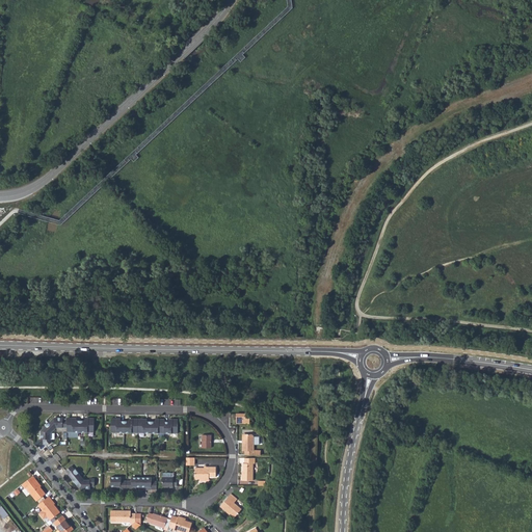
[(58,427),(69,427),(69,417),(53,417),(48,422),(55,430),(58,427)]
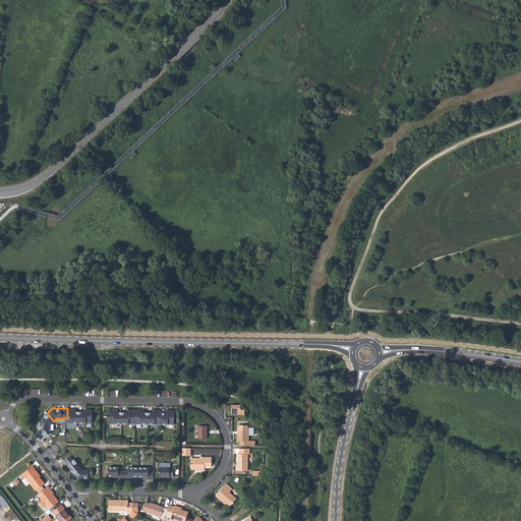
[(80,422),(81,411),(76,411),(71,411),(71,408),(67,408),(67,418),(67,422),(80,422)]
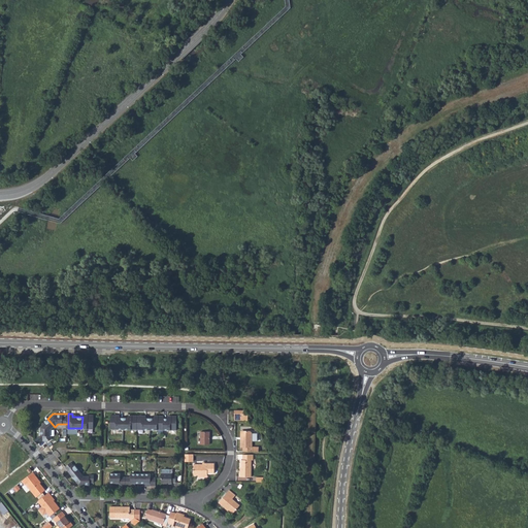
[(86,417),(83,417),(81,428),(95,428),(95,414),(89,414),(89,417),(86,417)]
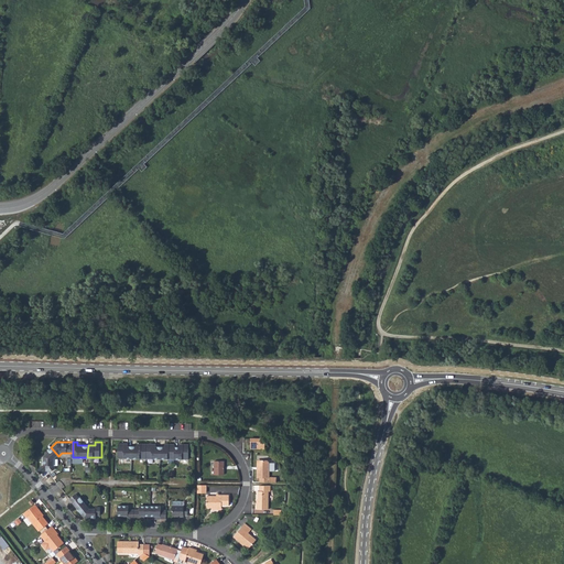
[(119,458),(133,458),(133,446),(129,445),(123,445),(123,443),(119,443),(119,458)]
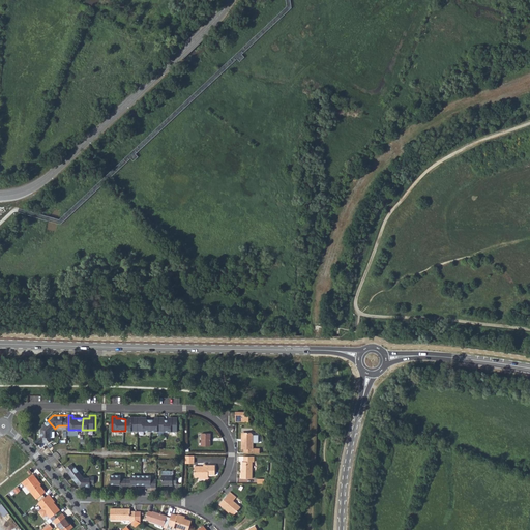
[(139,432),(139,416),(134,416),(134,419),(128,419),(125,419),(125,431),(139,432)]
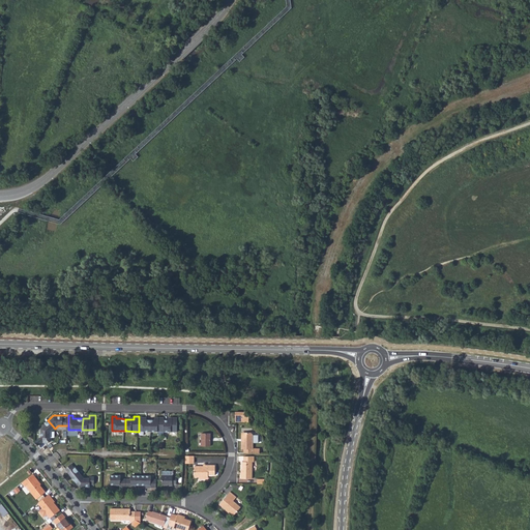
[(140,432),(151,432),(151,419),(147,419),(143,419),(143,416),(139,416),(139,432),(140,432)]
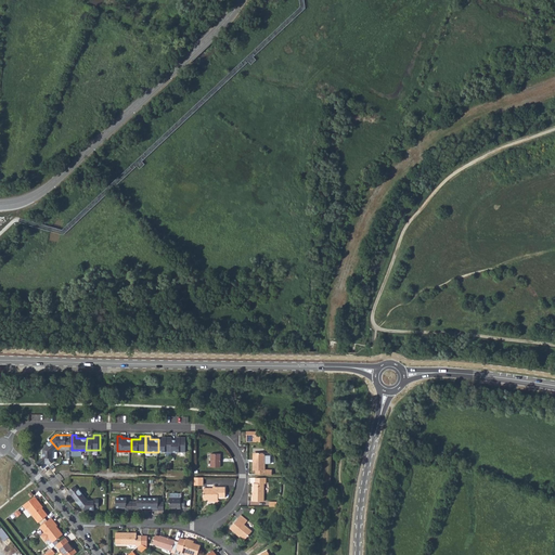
[(172,452),(173,440),(173,436),(167,436),(167,439),(162,439),(158,439),(158,452),(172,452)]
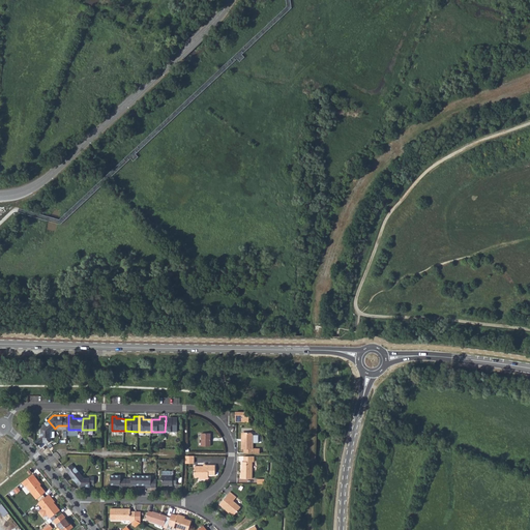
[(168,420),(166,420),(165,432),(178,432),(178,417),(173,417),(173,420),(168,420)]
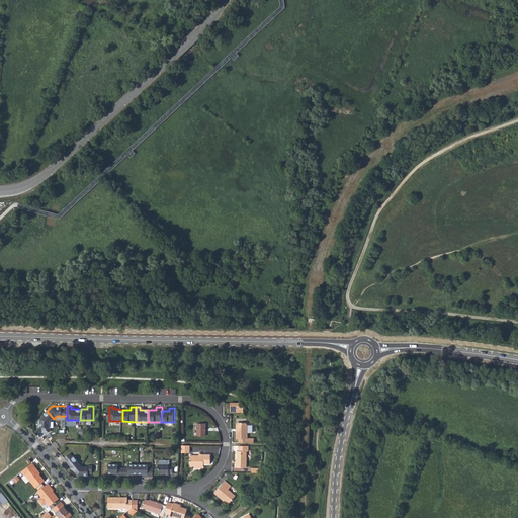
[(54,419),(47,411),(39,418),(39,426),(42,427),(41,431),(46,435),(54,428),(52,426),(52,421),(54,419)]
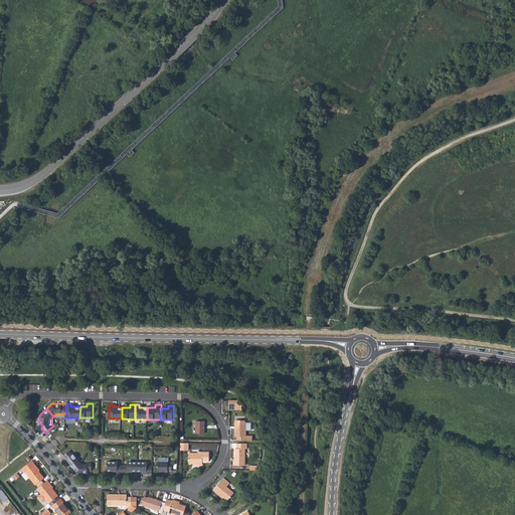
[(193,433),(205,433),(205,420),(197,419),(197,428),(193,427),(193,433)]
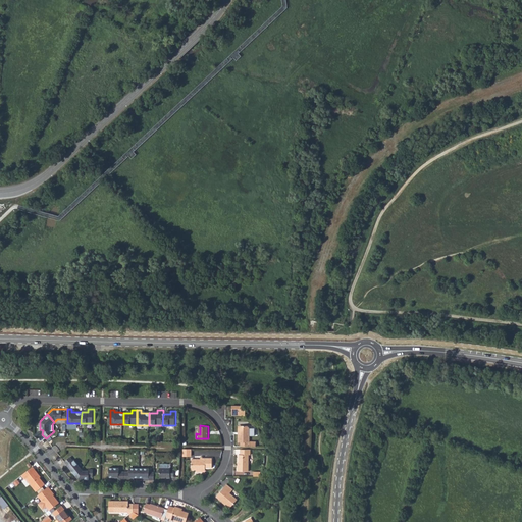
[(241,434),(239,434),(239,442),(241,442),(241,447),(256,447),(256,442),(250,442),(250,428),(249,426),(245,426),(245,427),(241,427),(241,434)]
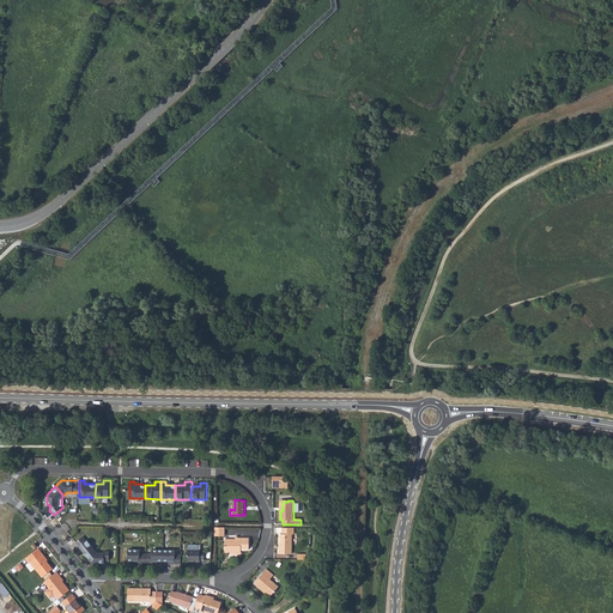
[(295,534),(295,529),(283,529),(283,534),(281,534),(280,545),(278,545),(278,553),(292,553),(292,534),(295,534)]
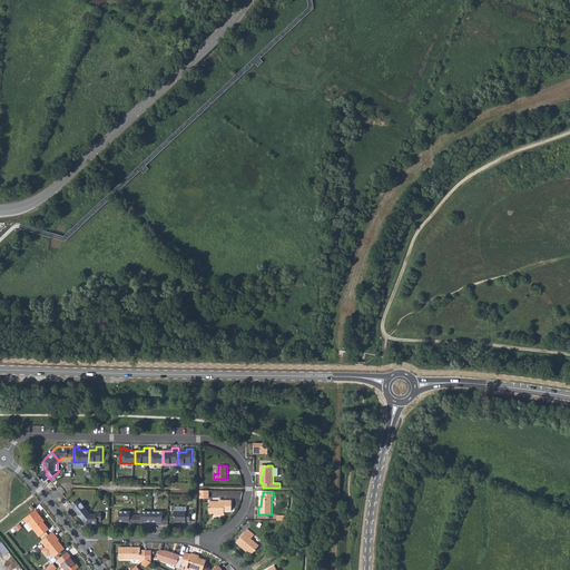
[(81,517),(89,511),(81,502),(77,498),(70,503),(81,517)]
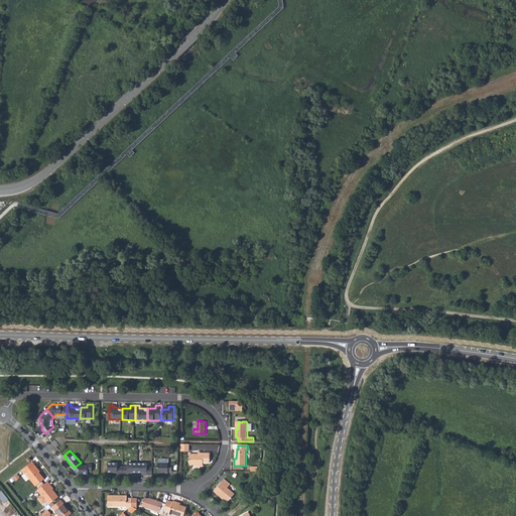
[(190,454),(190,465),(194,465),(204,466),(205,464),(210,464),(211,455),(202,455),(202,453),(199,453),(199,454),(190,454)]
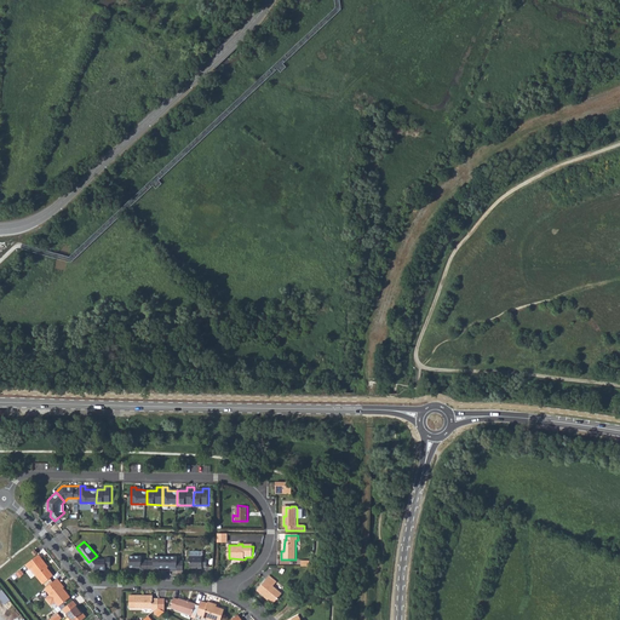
[(47,563),(40,554),(27,563),(32,569),(33,568),(44,583),(55,575),(47,564),(47,563)]
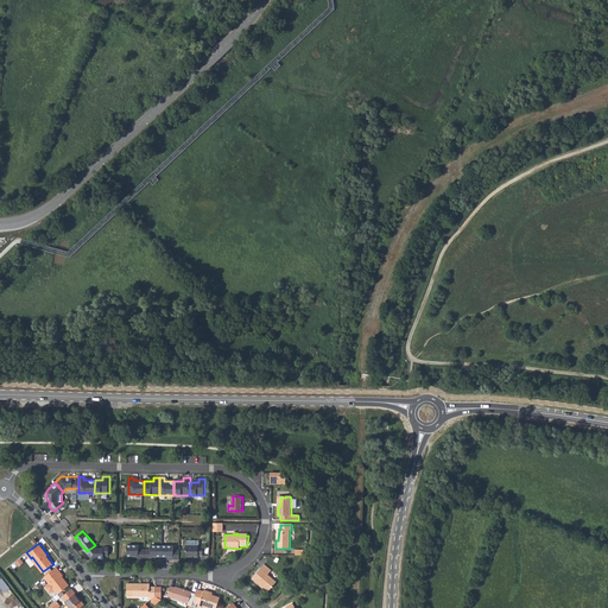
[(194,544),(185,544),(185,557),(197,557),(198,556),(202,556),(202,546),(198,546),(198,544),(194,544)]
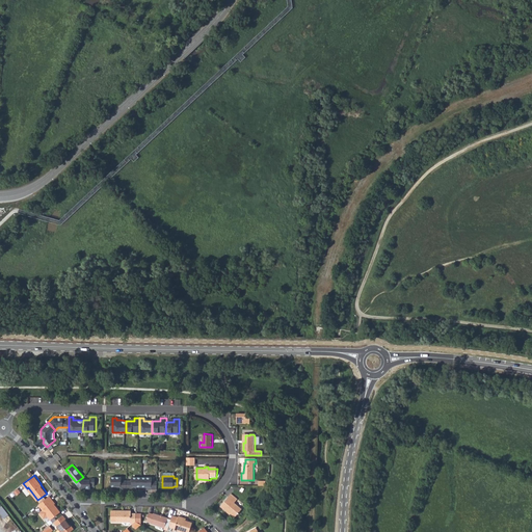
[(85,479),(83,477),(76,482),(80,487),(91,488),(91,486),(96,486),(96,478),(91,478),(91,479),(85,479)]
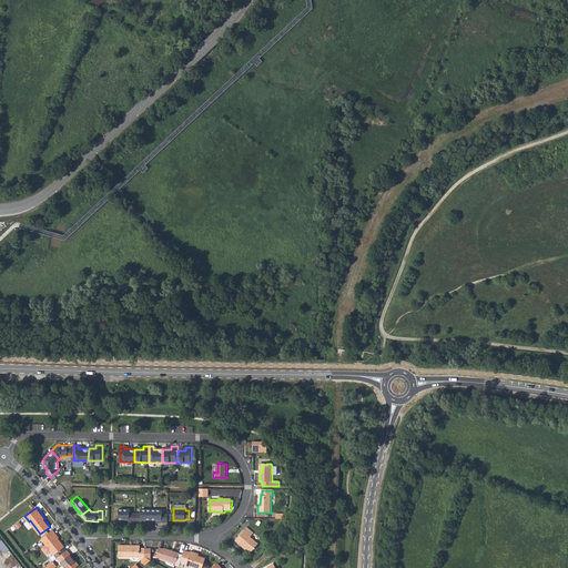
[(135,523),(135,513),(130,513),(130,509),(119,509),(119,519),(125,519),(130,519),(130,523),(135,523)]
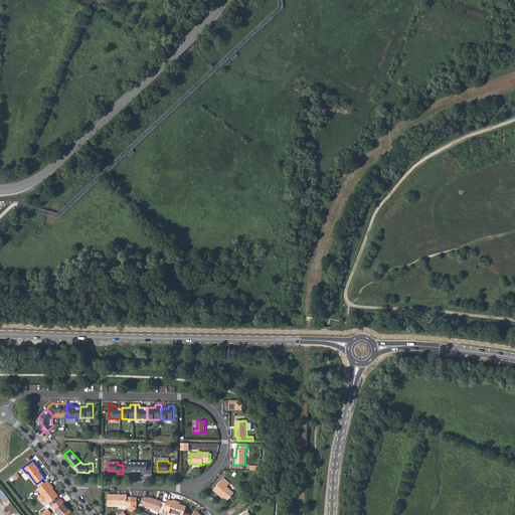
[(137,471),(137,462),(128,462),(128,465),(123,465),(123,474),(127,474),(127,471),(132,471),(137,471)]
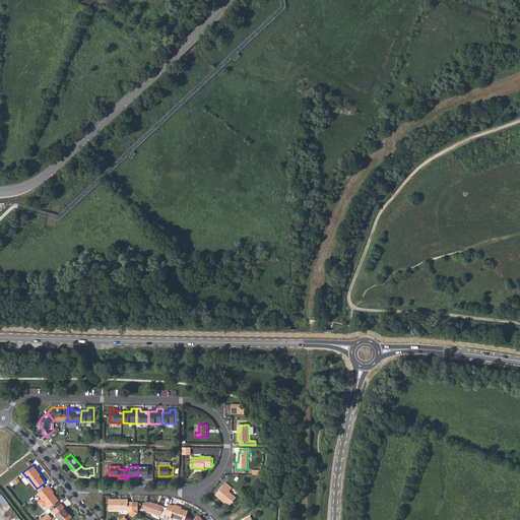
[(148,478),(153,478),(153,470),(148,470),(148,467),(138,466),(138,475),(144,476),(148,476),(148,478)]
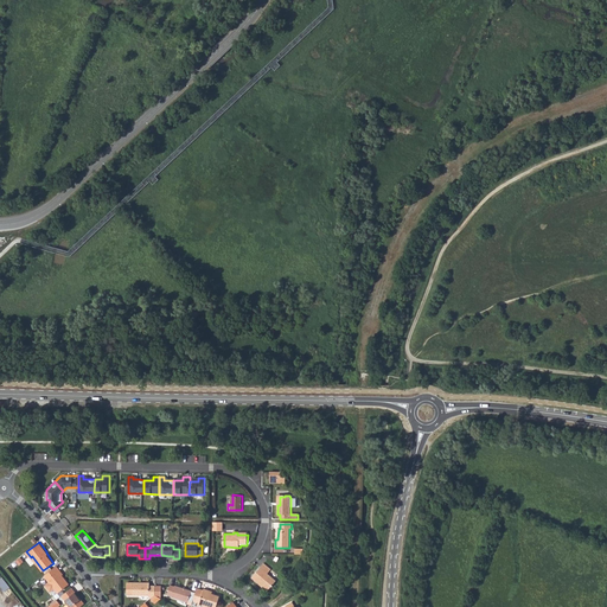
[(270,570),(263,563),(250,577),(259,585),(260,582),(267,589),(275,581),(267,574),(270,570)]
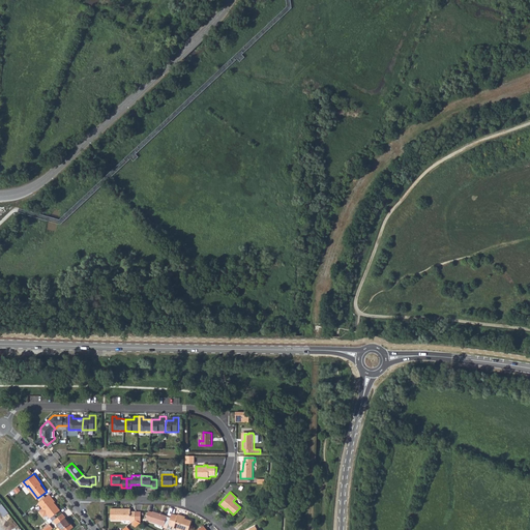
[(52,497),(50,494),(38,502),(50,518),(60,509),(51,498),(52,497)]
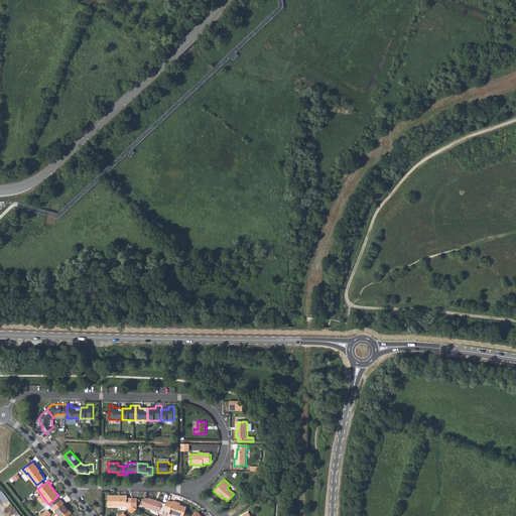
[(2,490),(0,490),(0,497),(4,503),(9,499),(2,490)]
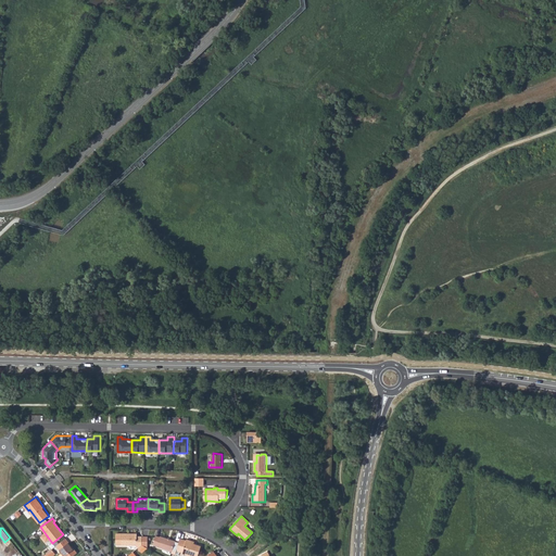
[(137,534),(116,534),(116,546),(137,546),(138,548),(139,548),(142,546),(142,545),(142,536),(137,536),(137,534)]
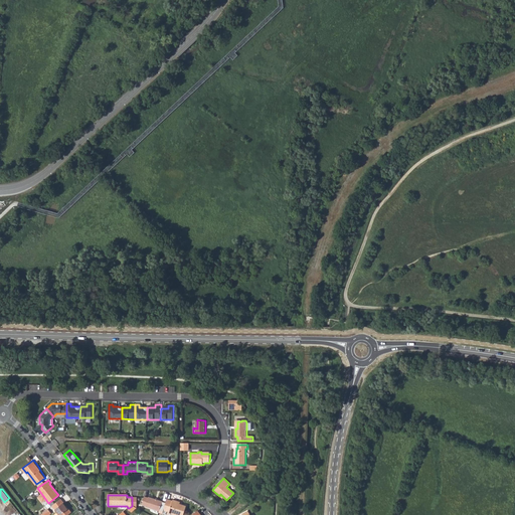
[(145,507),(160,512),(160,510),(162,502),(148,498),(148,499),(143,497),(141,505),(146,506),(145,507)]
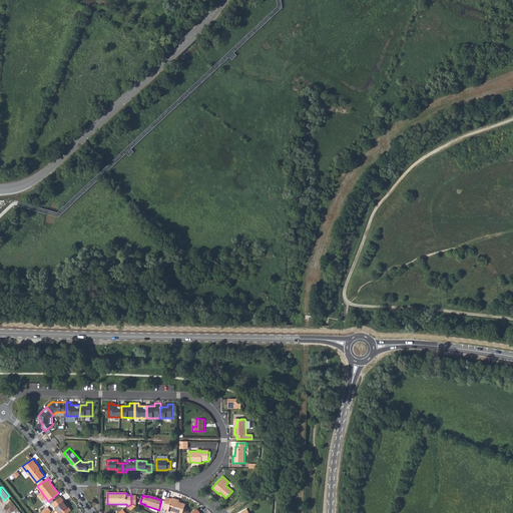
[(64,500),(61,496),(52,503),(59,512),(65,512),(71,509),(68,506),(67,506),(62,501),(64,500)]
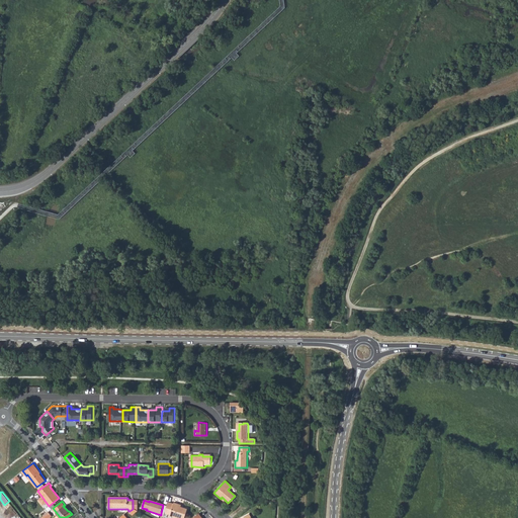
[(169,514),(169,516),(174,517),(183,517),(186,508),(177,505),(178,504),(174,502),(173,504),(168,502),(167,506),(165,513),(169,514)]
